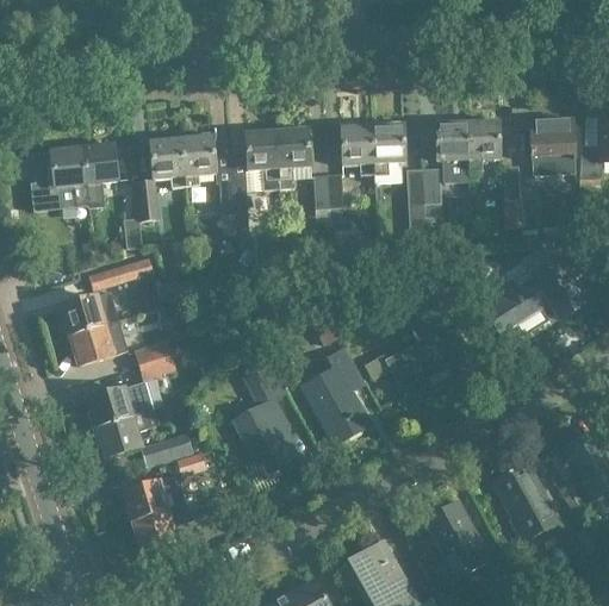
[(608,117),(601,118),(601,148),(582,148),(579,182),(601,182),(601,166),(608,164),(608,117)]
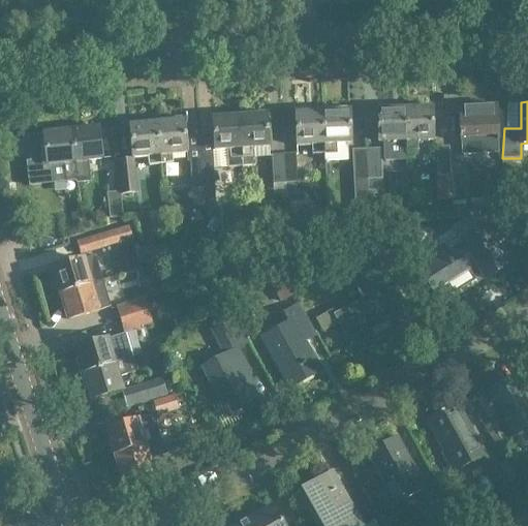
[(477,135),(498,134),(496,102),(460,104),(462,141),(477,141),(477,135)]
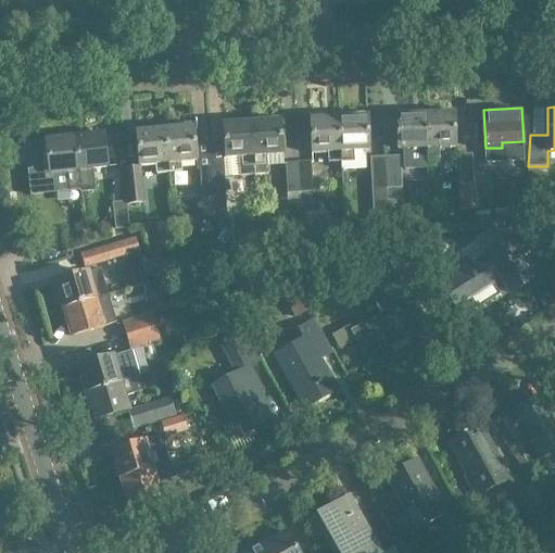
[(368,113),(364,113),(364,111),(352,111),(352,114),(339,114),(340,159),(340,168),(353,167),(353,162),(365,162),(365,149),(369,149),(368,113)]
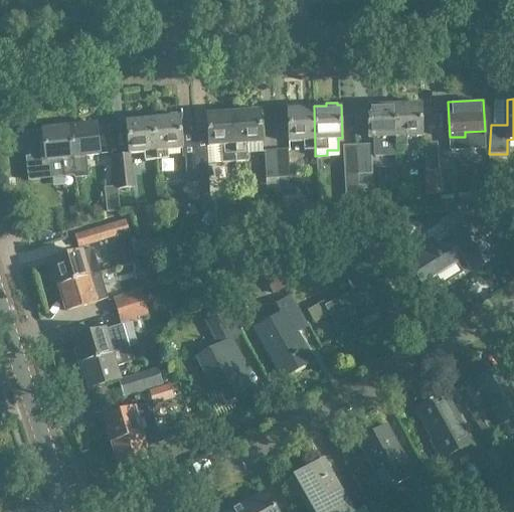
[(421,103),(394,104),(395,145),(407,145),(407,136),(422,135),(421,103)]
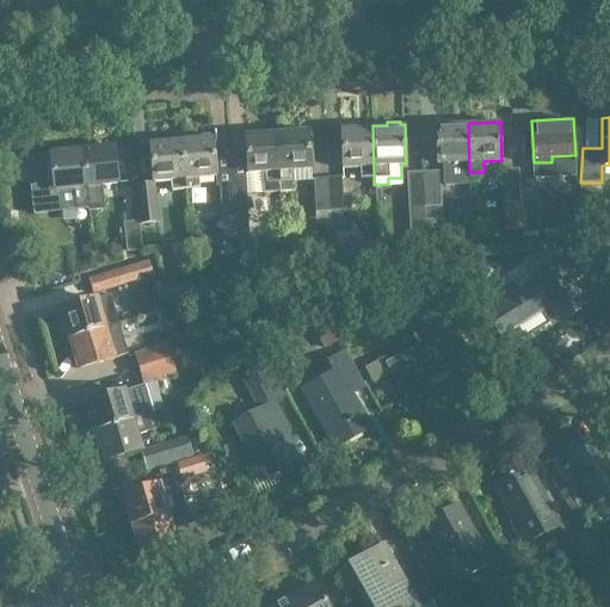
[(359,175),(374,174),(373,125),(358,125),(358,123),(345,123),(345,127),(340,127),(342,165),(359,165),(359,175)]
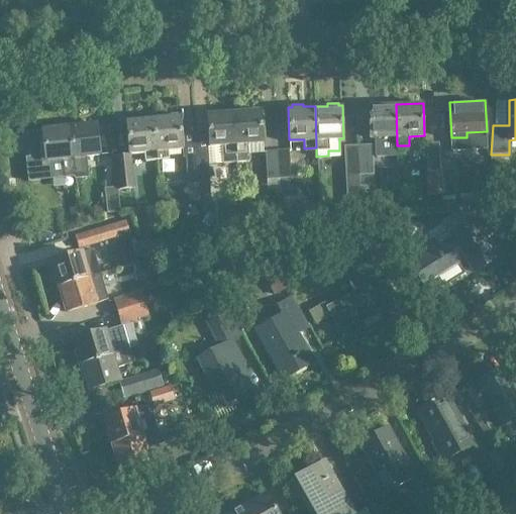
[(397,145),(396,104),(370,105),(371,137),(376,137),(376,153),(397,153),(397,145)]
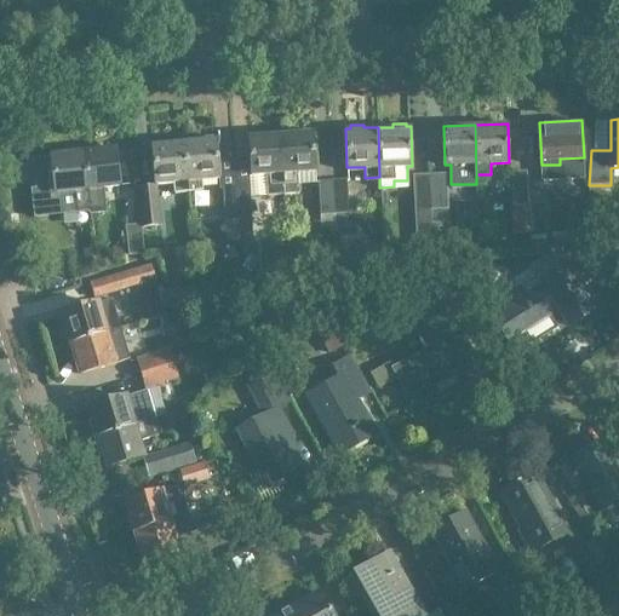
[(282,133),(286,191),(301,191),(299,171),(316,170),(314,131),(309,131),(309,127),(296,128),(297,132),(282,133)]
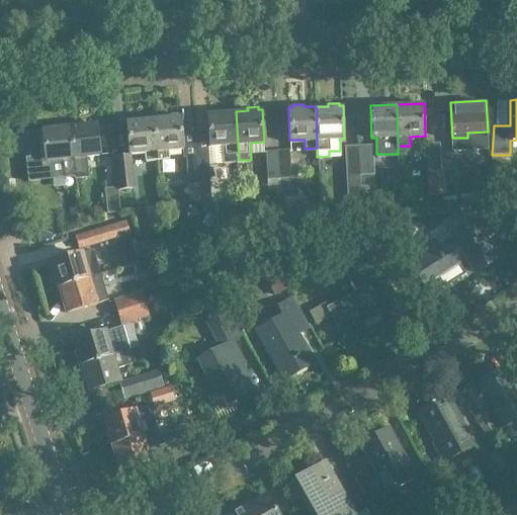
[(211,113),(208,113),(210,146),(224,145),(225,161),(239,160),(236,111),(224,111),(224,109),(211,110),(211,113)]
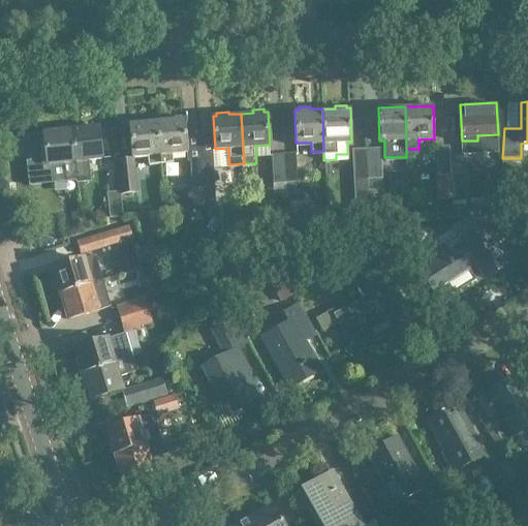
[(174,152),(187,150),(184,117),(182,117),(181,115),(169,116),(171,118),(158,119),(162,161),(174,160),(174,152)]
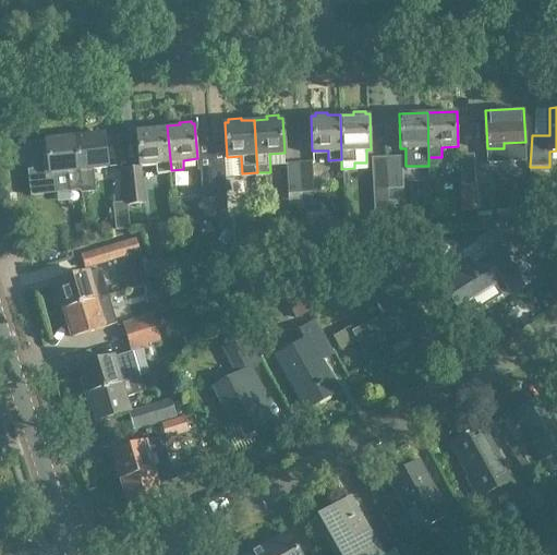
[(171,170),(167,125),(154,127),(153,124),(141,125),(142,129),(137,129),(140,164),(157,163),(158,171),(171,170)]
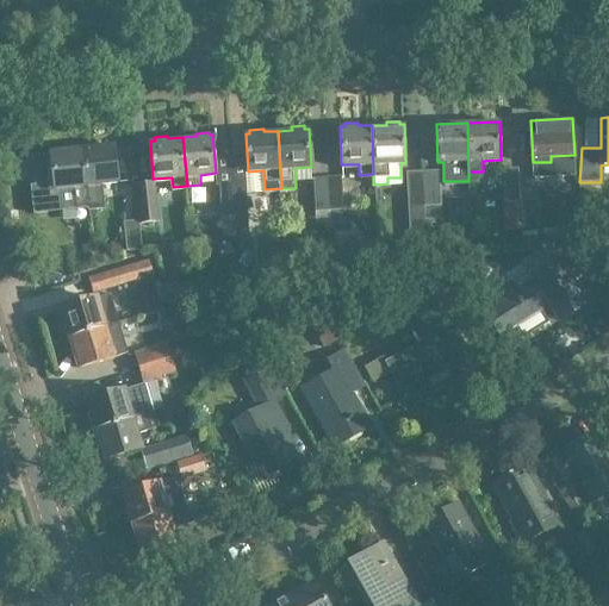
[(84,149),(89,204),(91,208),(105,207),(104,194),(117,192),(116,180),(119,180),(115,145),(84,149)]
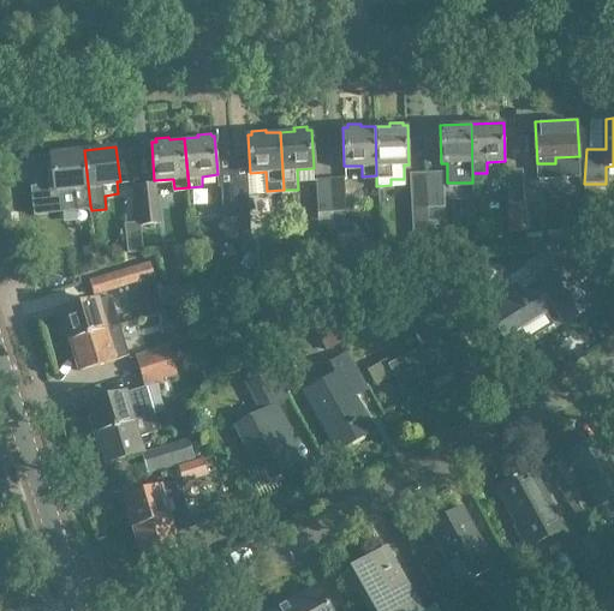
[(222,177),(245,174),(243,149),(220,151),(222,177)]
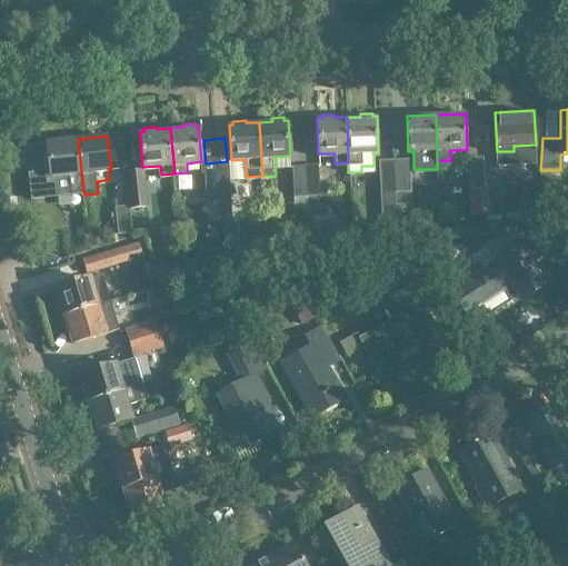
[(57,174),(69,172),(71,192),(83,190),(78,139),(31,144),(35,176),(30,177),(32,197),(59,194),(57,174)]
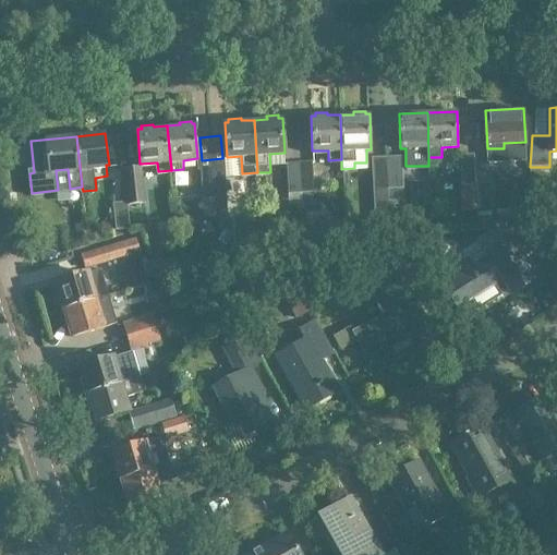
[(475,182),(475,181),(473,152),(460,153),(462,183),(475,182)]
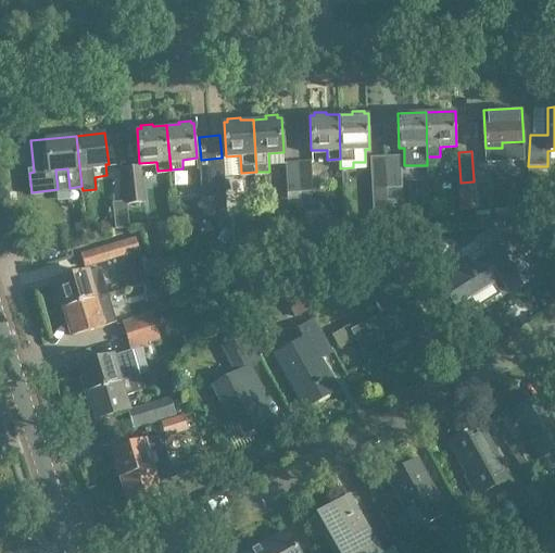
[(401,155),(387,156),(388,187),(402,186),(401,155)]
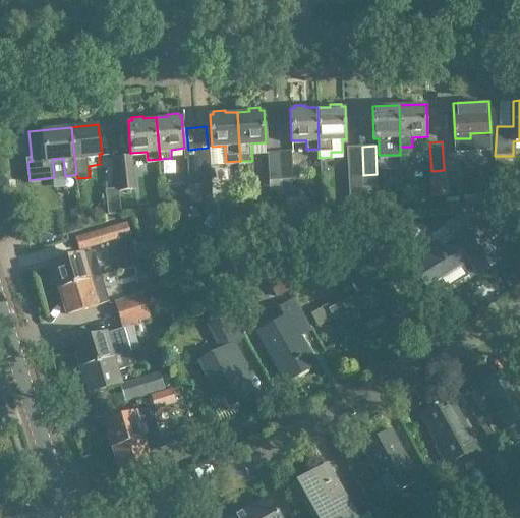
[(350,175),(363,175),(362,147),(349,147),(350,175)]
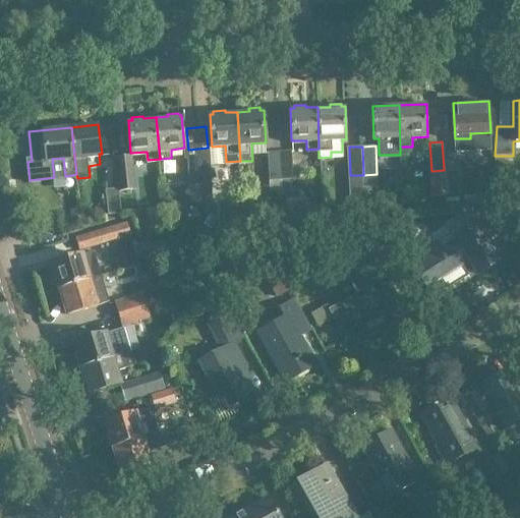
[(292,149),(280,150),(282,178),(293,177),(292,149)]
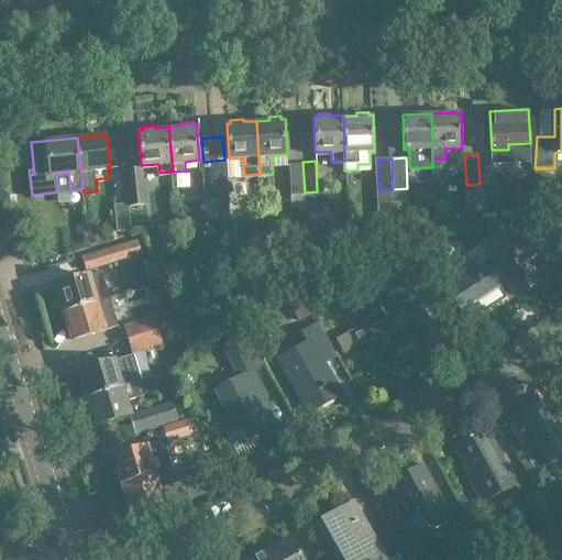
[(291,194),(305,193),(302,162),(290,163),(291,194)]
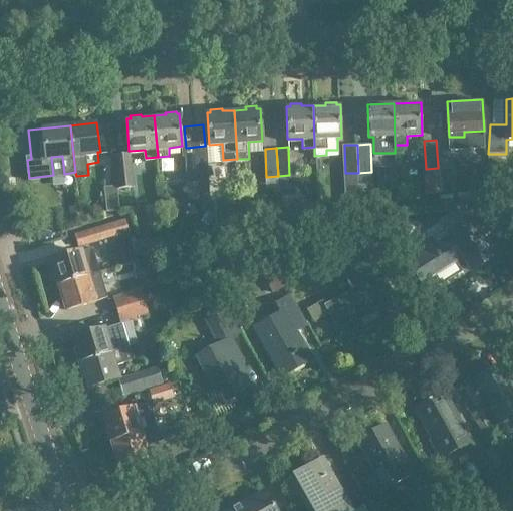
[(117,185),(133,183),(132,171),(126,172),(124,152),(113,153),(116,182),(117,185)]
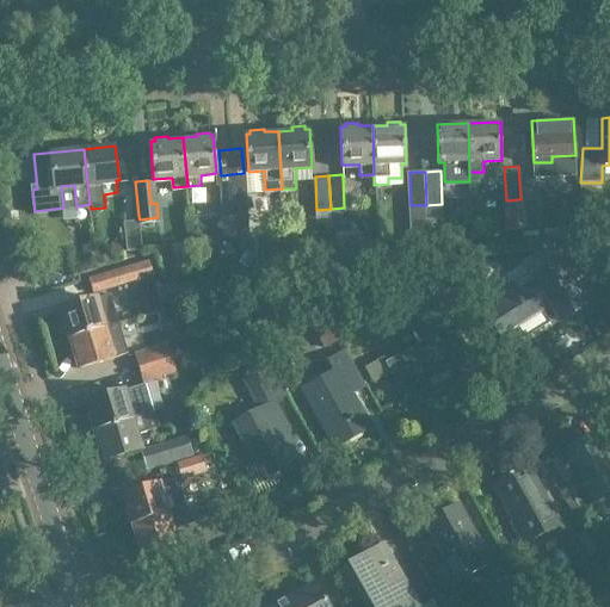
[(246,183),(233,184),(235,216),(248,216),(246,183)]
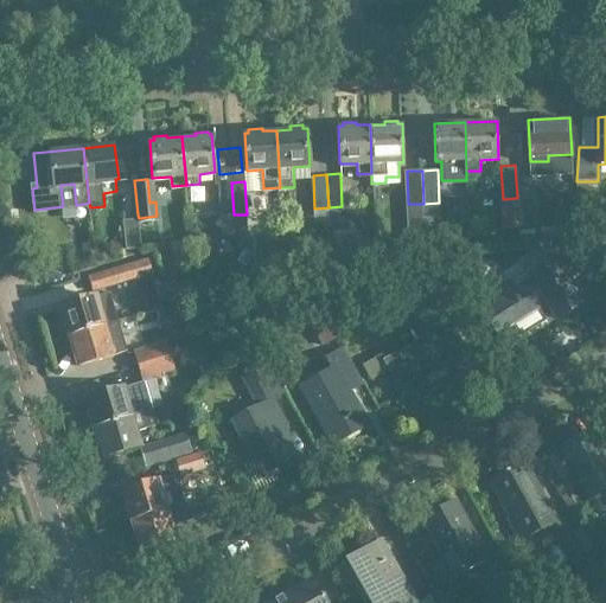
[(221,216),(234,215),(231,183),(218,183),(221,216)]
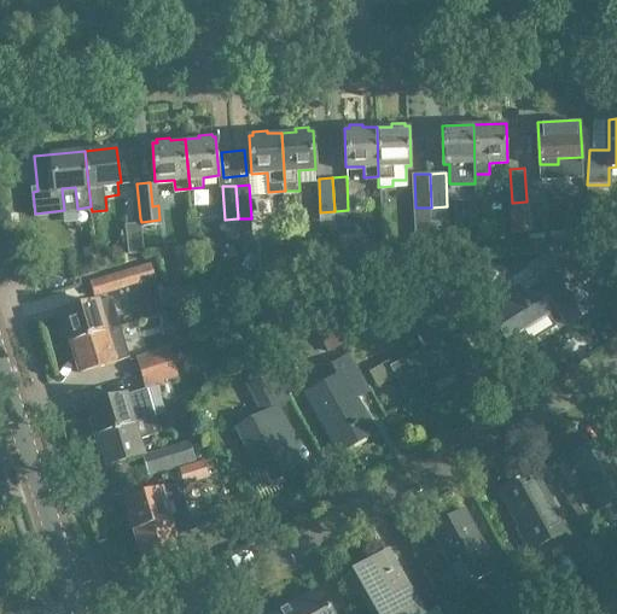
[(543,199),(527,200),(527,202),(530,246),(543,245),(543,231),(546,231),(543,199)]
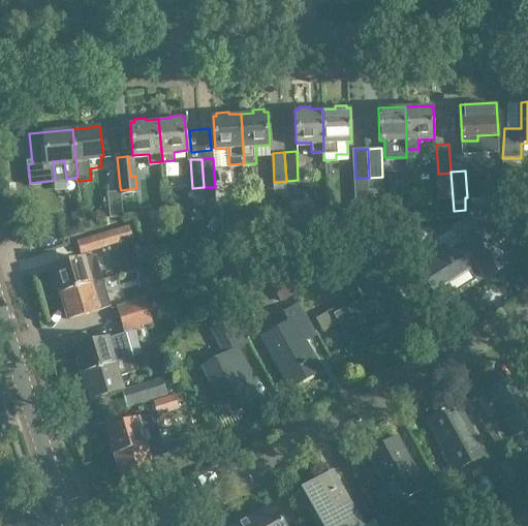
[(383,187),(382,177),(369,178),(370,187),(381,187),(383,187)]
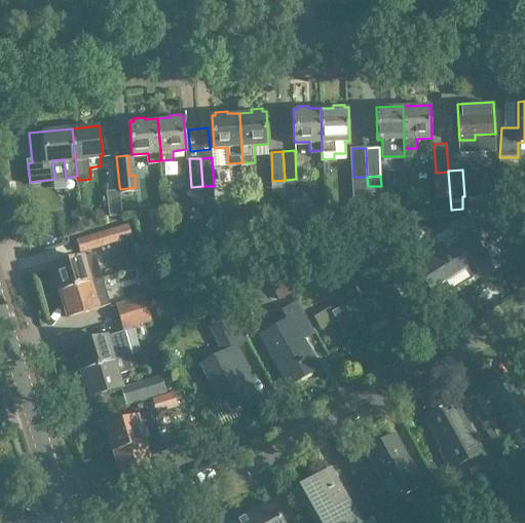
[(110,213),(122,211),(120,189),(119,186),(108,188),(110,213)]
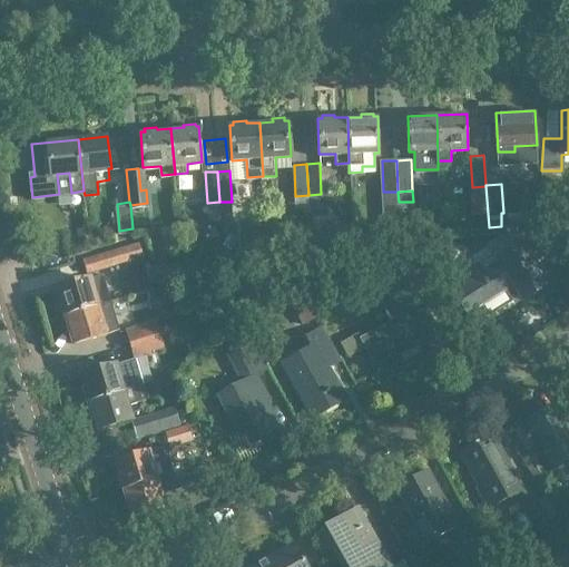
[(478,263),(460,274),(449,281),(468,311),(516,282),(525,297),(555,279),(550,272),(561,264),(537,223),(507,226),(518,244),(498,257),(500,261),(483,271),(478,263)]
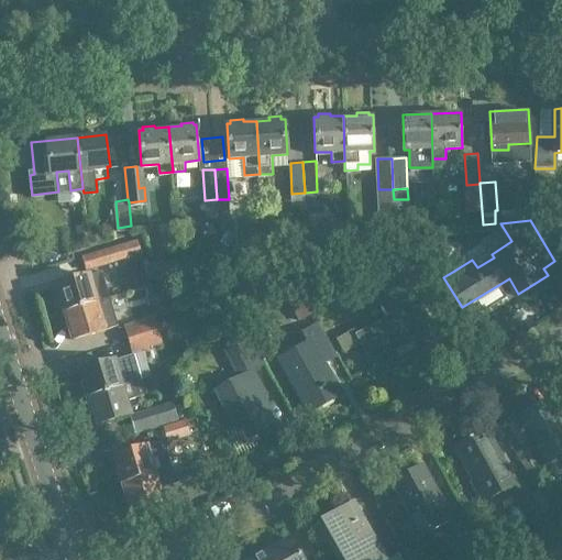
[(86,226),(75,226),(76,240),(87,239),(86,226)]
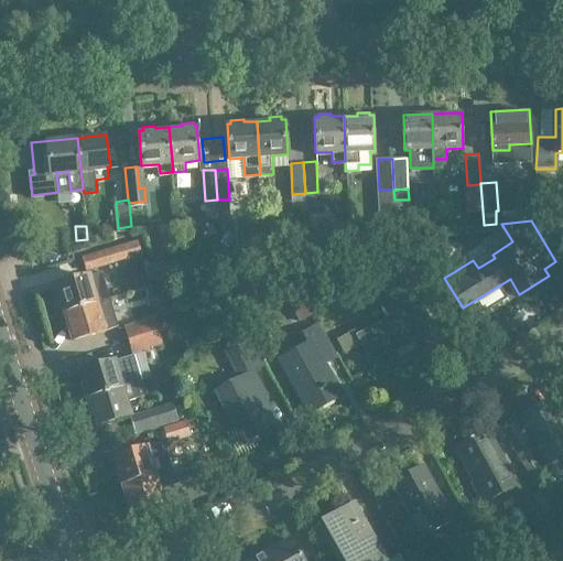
[(174,233),(157,235),(158,252),(175,250),(174,233)]
